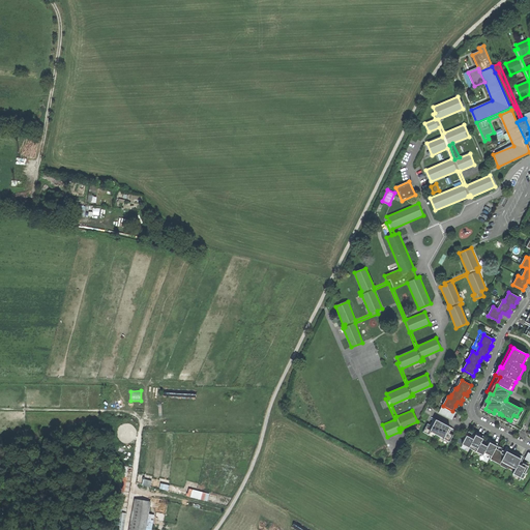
[(480,402),(484,404),(487,401),(490,393),(487,391),(480,402)]
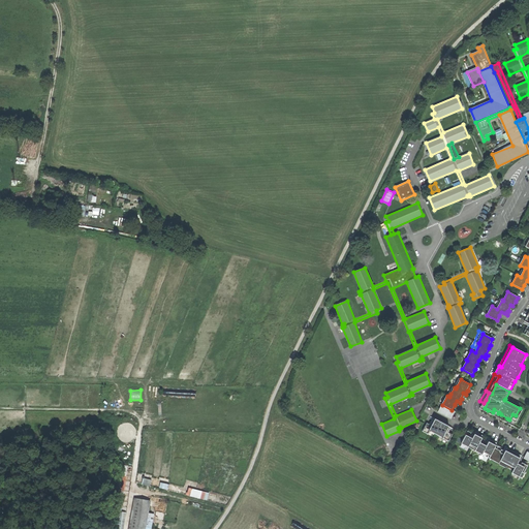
[(456,412),(452,410),(442,405),(438,412),(452,419),(456,412)]
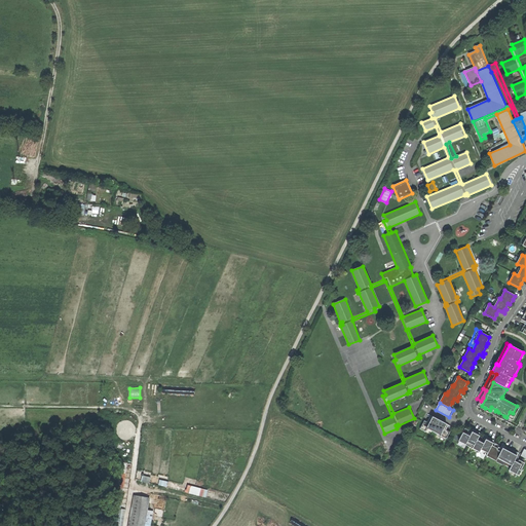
[(520,408),(517,406),(513,413),(510,412),(506,417),(514,420),(520,408)]
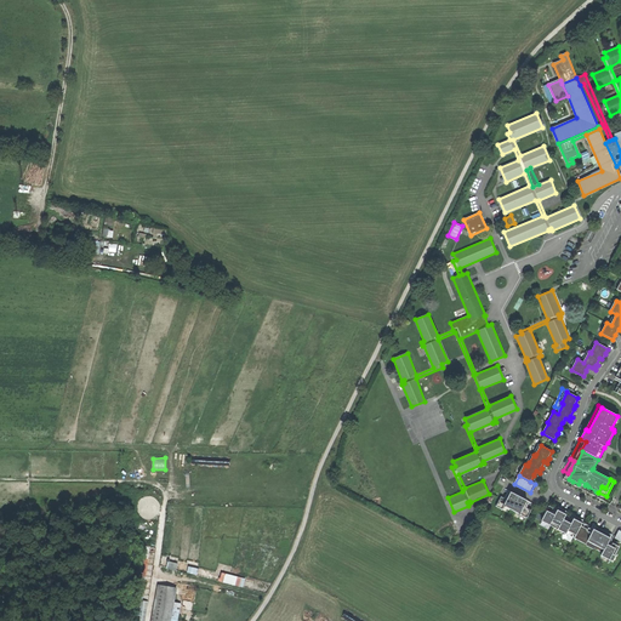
[(503,511),(505,507),(503,506),(511,493),(506,490),(505,491),(508,494),(507,496),(505,499),(501,497),(496,507),(503,511)]
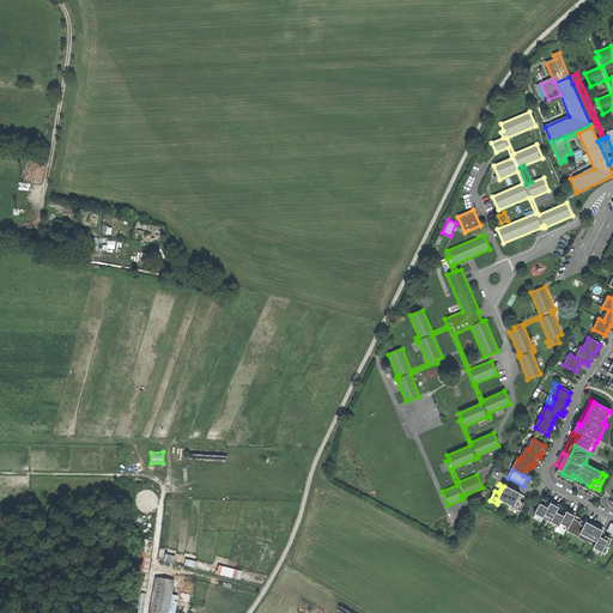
[(595,495),(599,490),(590,486),(588,485),(586,489),(595,495)]
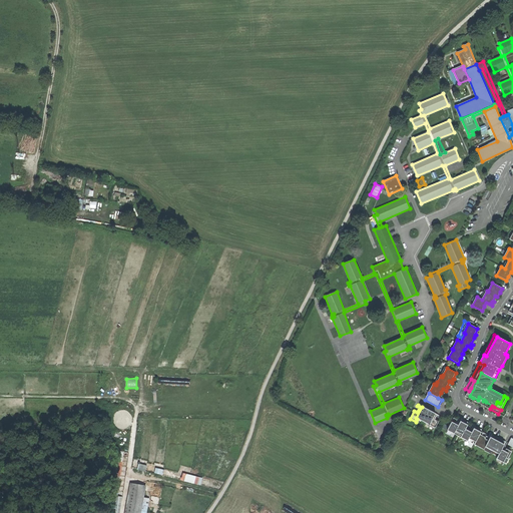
[(436,414),(422,407),(416,418),(417,419),(430,425),(436,414)]
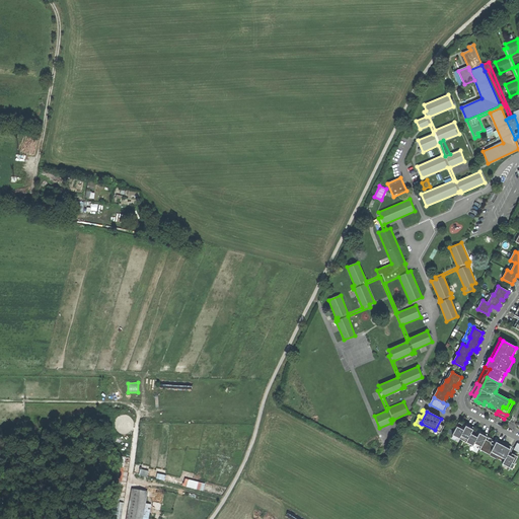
[(445,421),(441,419),(435,430),(441,433),(444,427),(440,425),(441,423),(442,422),(444,423),(445,421)]
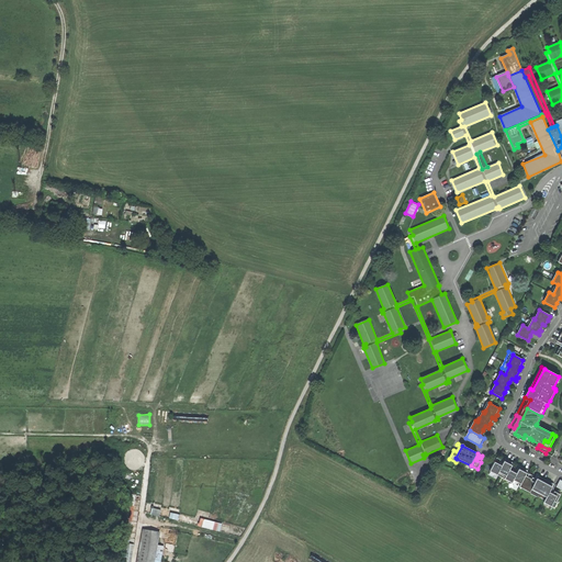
[(497,458),(495,462),(502,467),(504,462),(506,460),(506,459),(505,458),(503,461),(502,460),(497,458)]
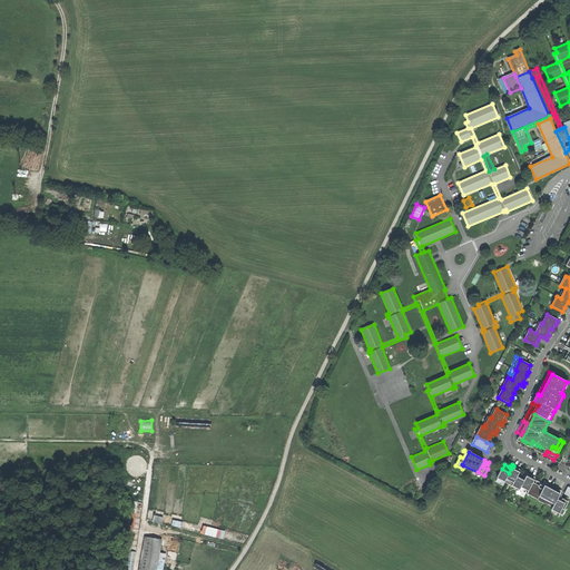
[(497,479),(504,482),(505,479),(509,473),(502,469),(497,479)]
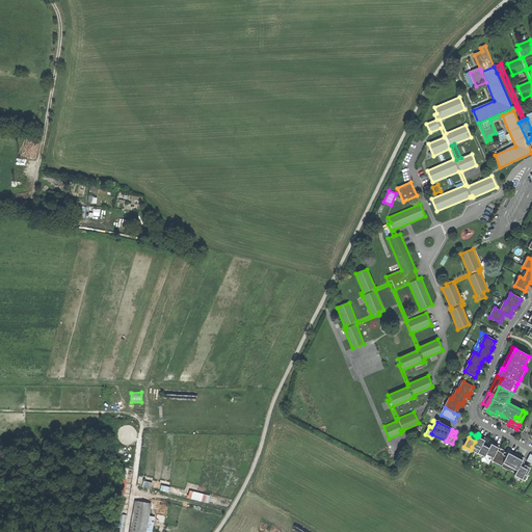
[(477,437),(475,442),(472,447),(479,451),(482,445),(484,441),(477,437)]
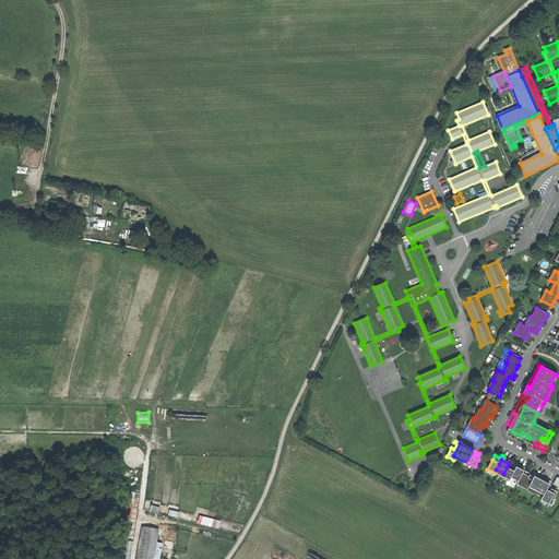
[(513,466),(509,463),(507,467),(514,472),(516,467),(518,465),(519,464),(516,463),(514,466),(513,466)]
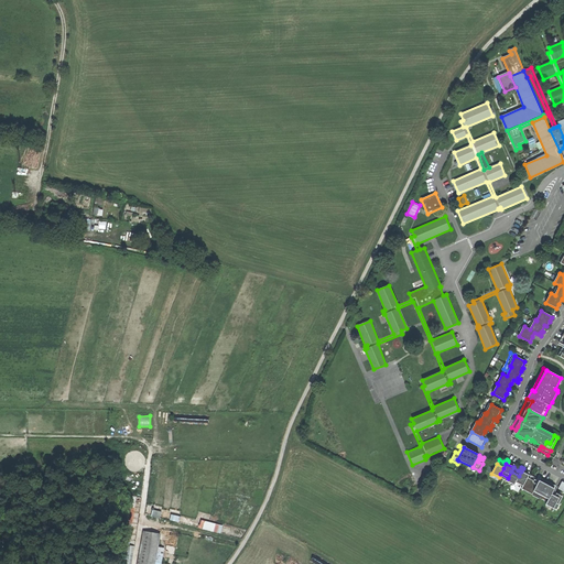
[(519,476),(511,472),(508,478),(507,481),(514,485),(516,483),(519,476)]
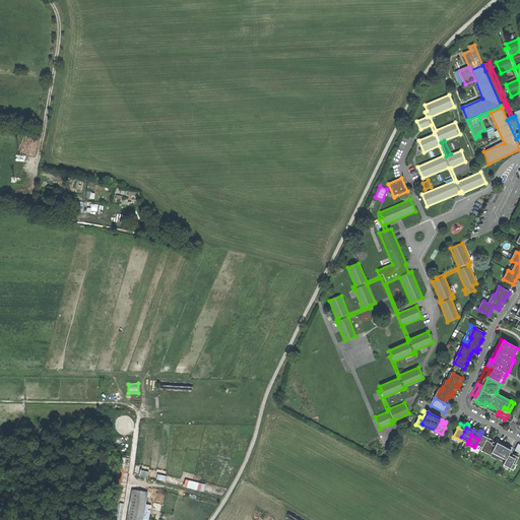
[(488,439),(480,435),(478,439),(475,445),(482,448),(486,441),(488,439)]
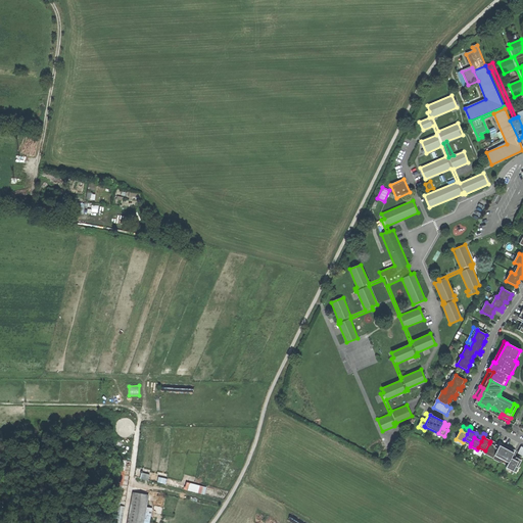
[(496,443),(490,440),(490,441),(489,443),(495,446),(494,447),(498,449),(500,446),(502,443),(503,442),(501,441),(498,445),(497,444),(496,444),(496,443)]
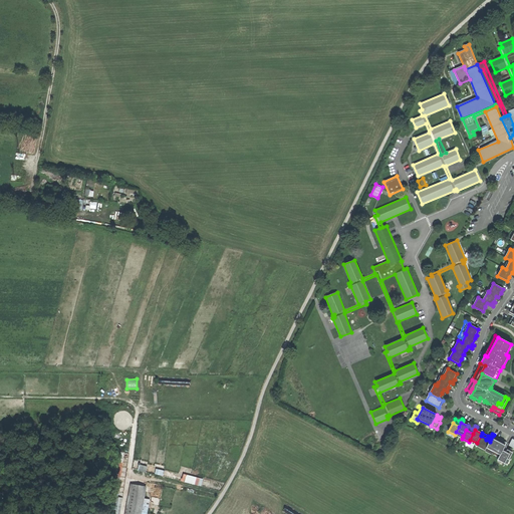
[(487,439),(481,436),(477,443),(476,446),(485,451),(487,448),(490,442),(486,440),(487,439)]
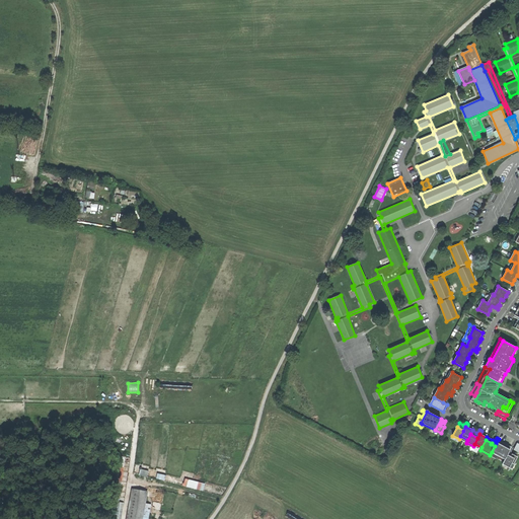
[(511,447),(498,440),(496,443),(510,450),(511,447)]
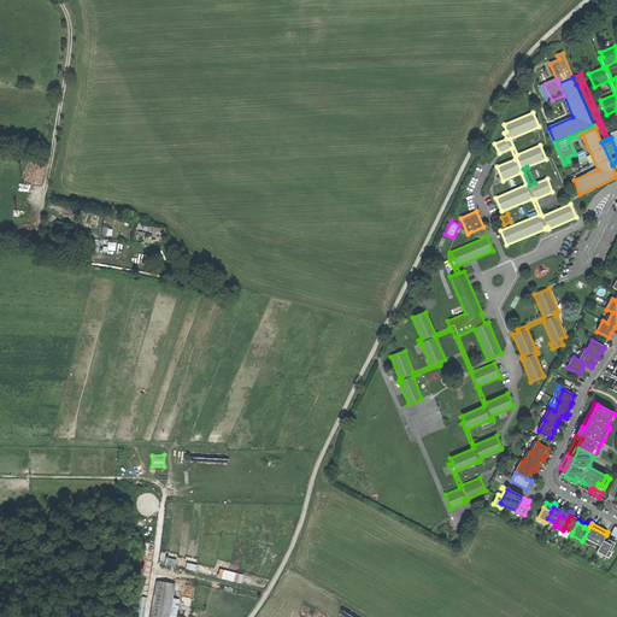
[(606,535),(589,527),(588,530),(585,538),(600,546),(603,541),(606,535)]
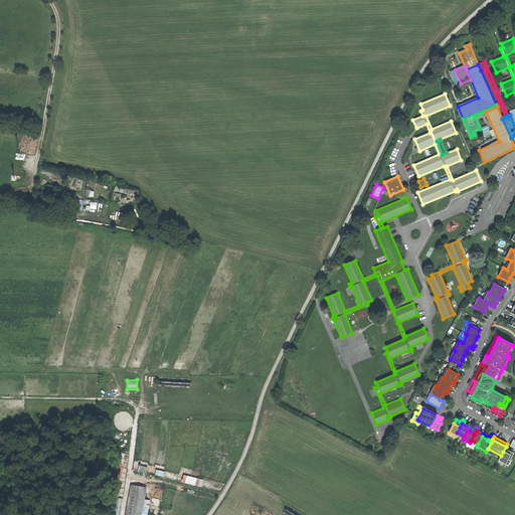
[(486,452),(500,459),(501,456),(488,449),(486,452)]
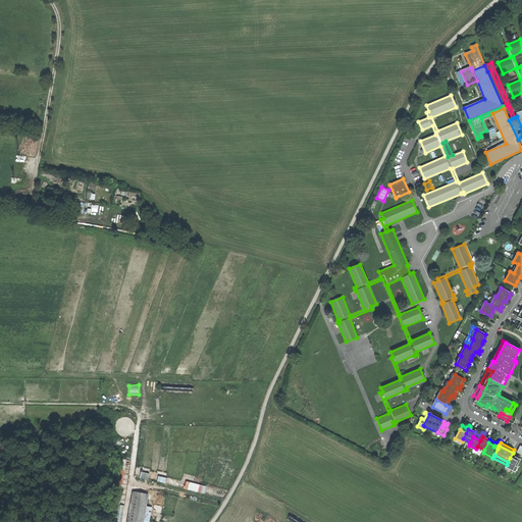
[(514,460),(510,458),(508,462),(507,465),(505,467),(512,470),(515,466),(517,461),(514,460)]
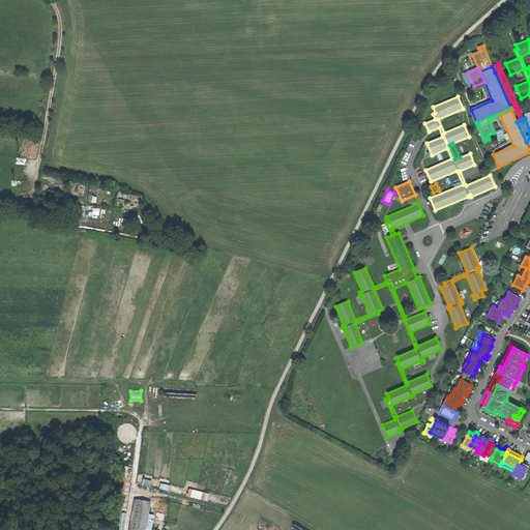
[(126,484),(128,466),(120,466),(118,492),(123,493),(122,505),(127,506),(129,484),(126,484)]
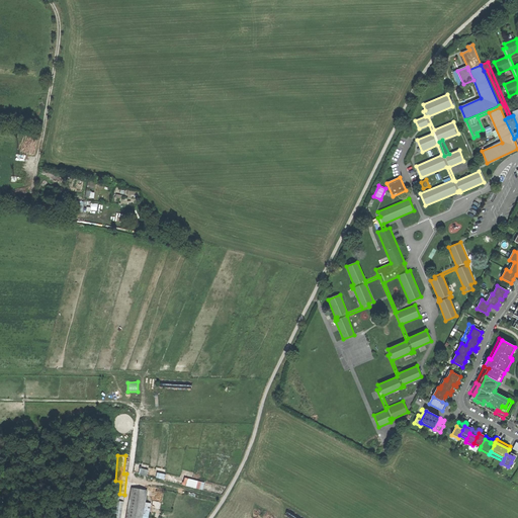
[(149,469),(141,467),(140,473),(147,476),(149,469)]
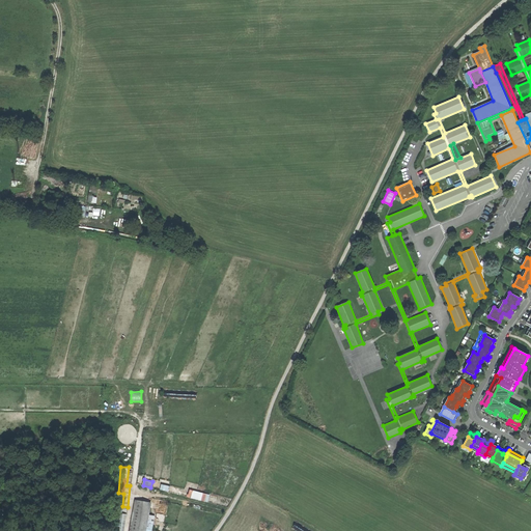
[(206,494),(190,490),(188,497),(204,501),(206,494)]
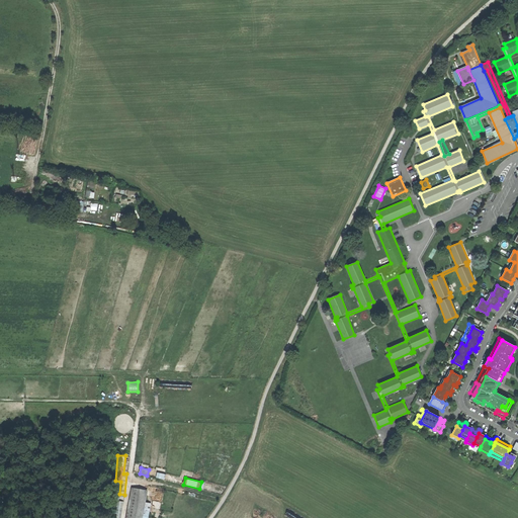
[(142,517),(147,492),(135,490),(132,507),(135,507),(134,516),(131,516),(130,517),(142,517)]
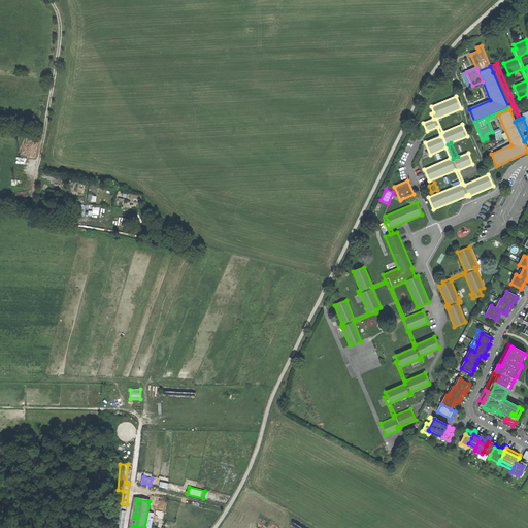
[(124,524),(126,510),(119,509),(117,523),(124,524)]
